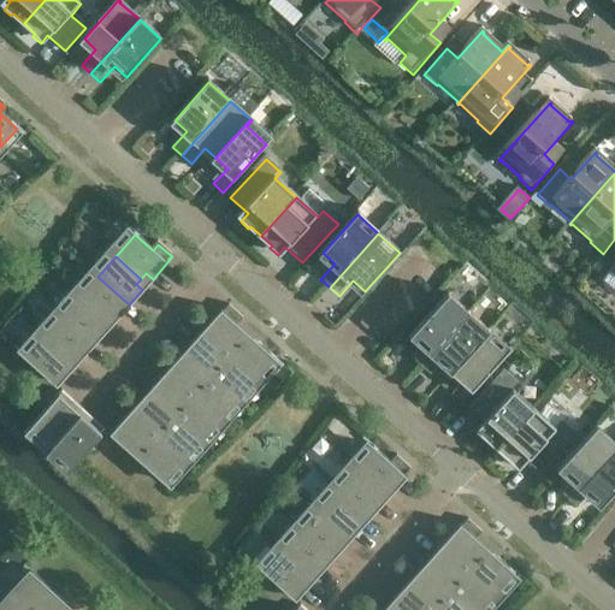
[(129,305),(98,277),(78,297),(105,319),(110,314),(116,320),(129,305)]
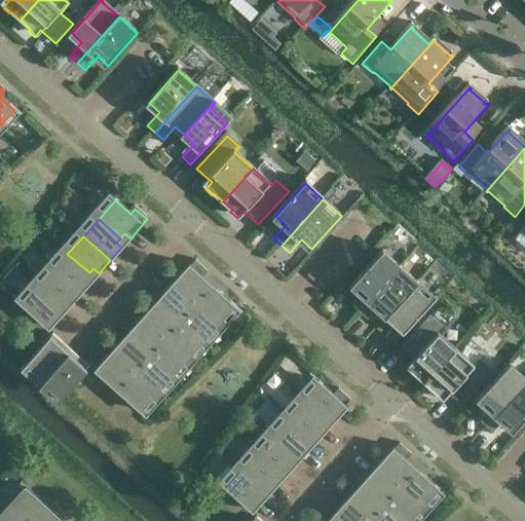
[(351,308),(360,314),(401,269),(382,253),(353,286),(364,295),(351,308)]
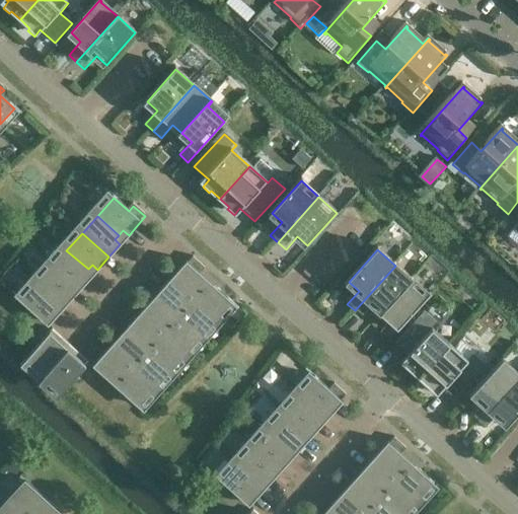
[(83,274),(88,269),(66,250),(51,268),(78,291),(89,279),(83,274)]
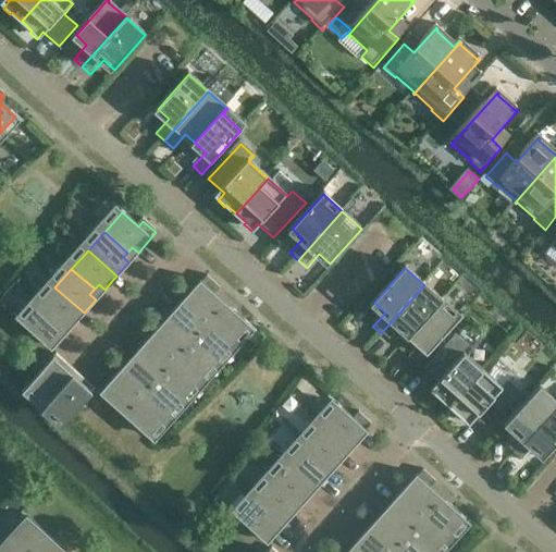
[(148,439),(248,328),(249,327),(214,296),(220,290),(208,279),(187,302),(192,306),(184,315),(180,311),(159,334),(163,339),(151,352),(147,348),(125,371),(131,376),(118,389),(113,384),(101,396),(148,439)]
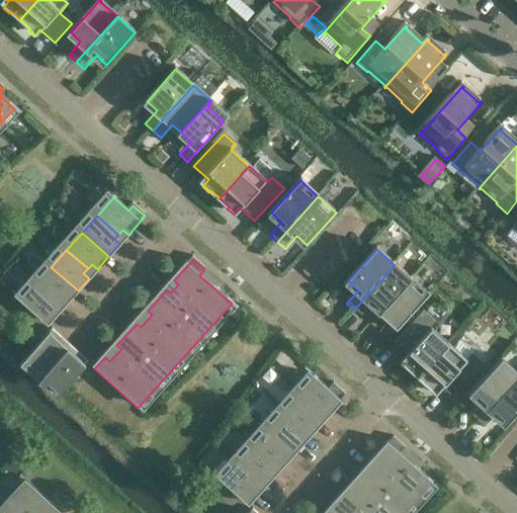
[(395,265),(354,310),(361,317),(373,305),(382,313),(412,280),(395,265)]
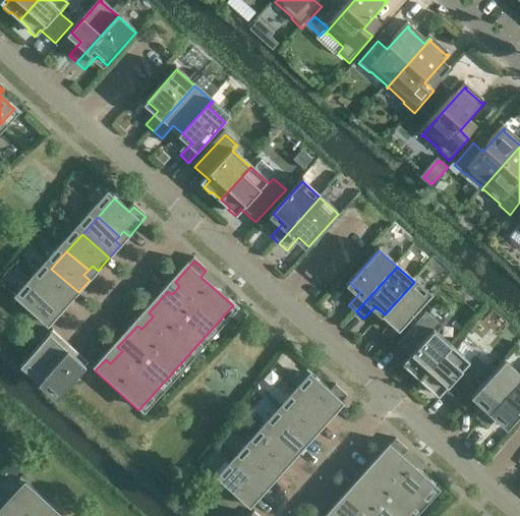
[(78,292),(51,269),(36,286),(57,304),(62,300),(67,305),(78,292)]
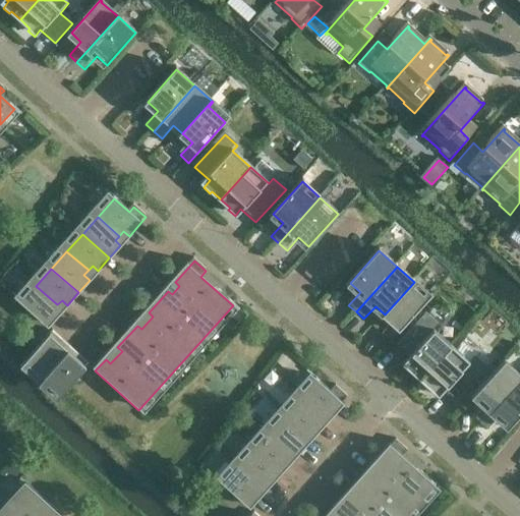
[(414,282),(385,314),(394,323),(383,336),(391,343),(431,298),(414,282)]
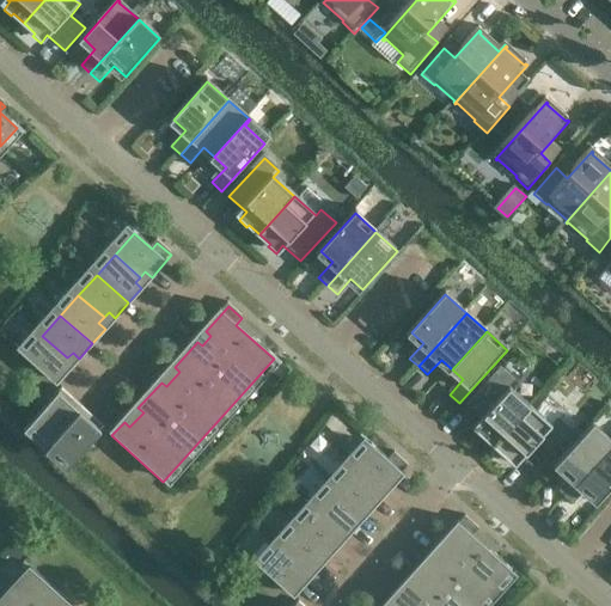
[(67,357),(42,336),(23,356),(55,385),(68,369),(62,363),(67,357)]
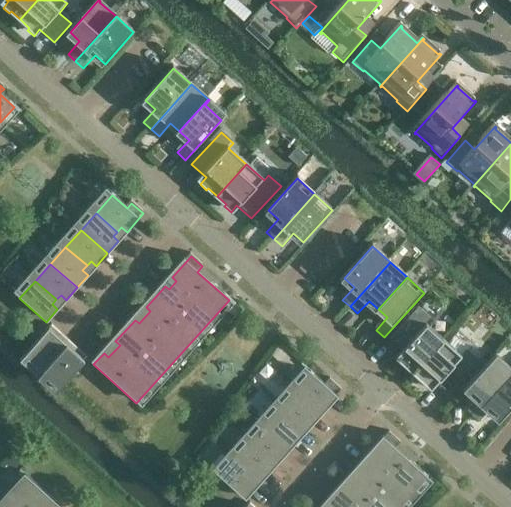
[(406,366),(415,374),(444,342),(426,326),(431,321),(419,310),(390,342),(404,356),(398,362),(404,368),(406,366)]
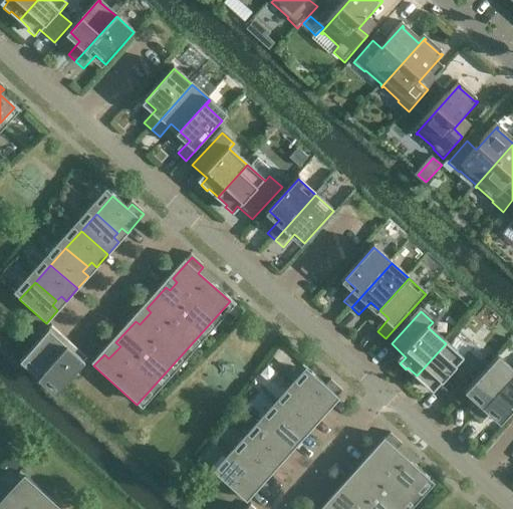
[(69,344),(52,329),(25,359),(42,374),(69,344)]
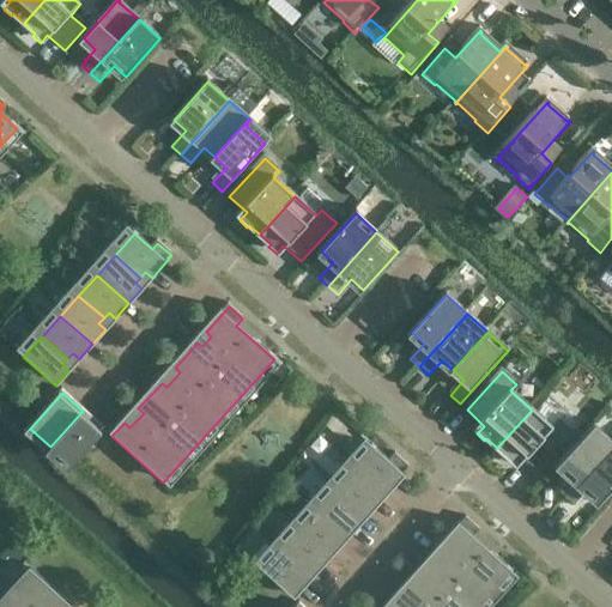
[(532,410),(497,448),(508,457),(507,460),(514,467),(521,459),(538,474),(574,436),(559,423),(553,429),(532,410)]
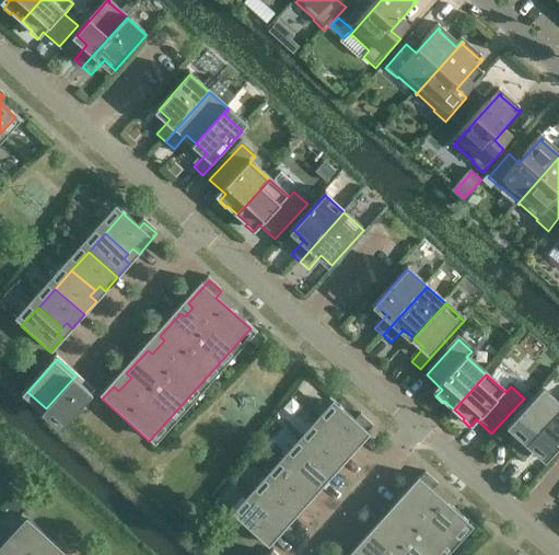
[(96,394),(76,376),(46,408),(67,427),(96,394)]
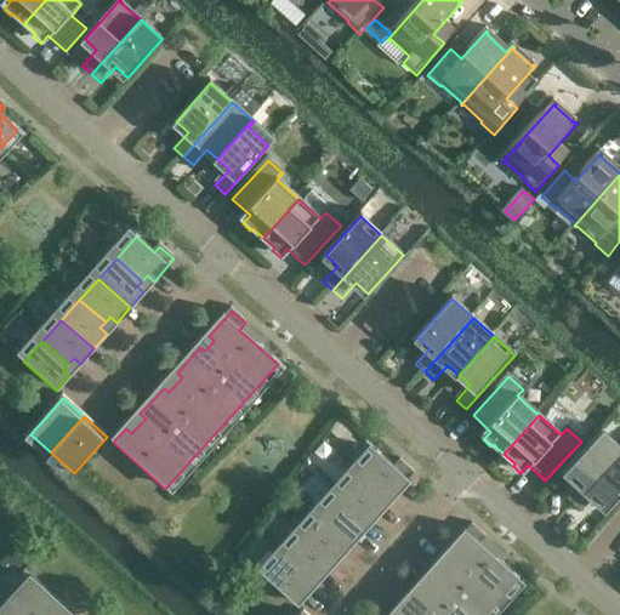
[(564,497),(574,506),(619,454),(619,449),(601,432),(567,471),(578,482),(564,497)]
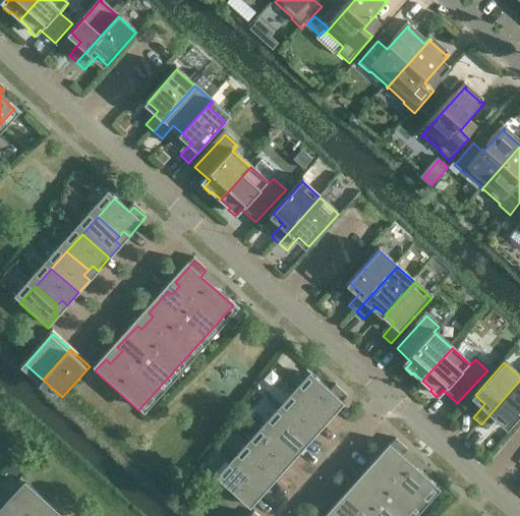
[(331,393),(315,380),(299,398),(321,417),(326,412),(331,417),(348,398),(336,388),(331,393)]
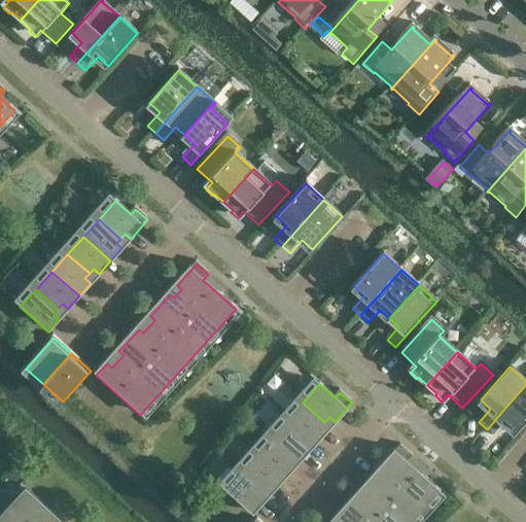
[(525,385),(487,429),(494,437),(506,423),(517,432),(525,421),(525,385)]
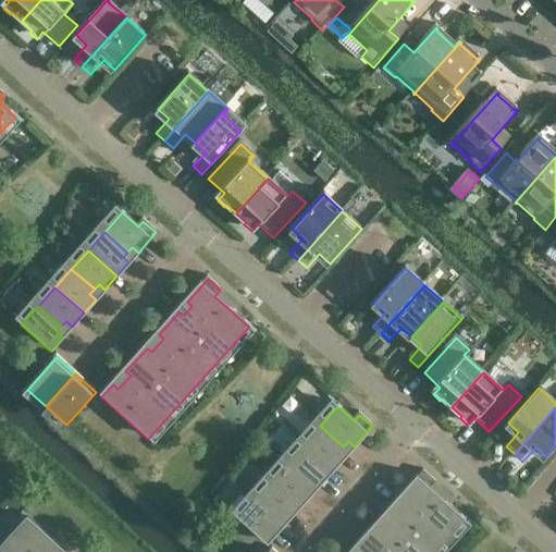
[(343,446),(320,426),(304,444),(333,470),(345,456),(338,451),(343,446)]
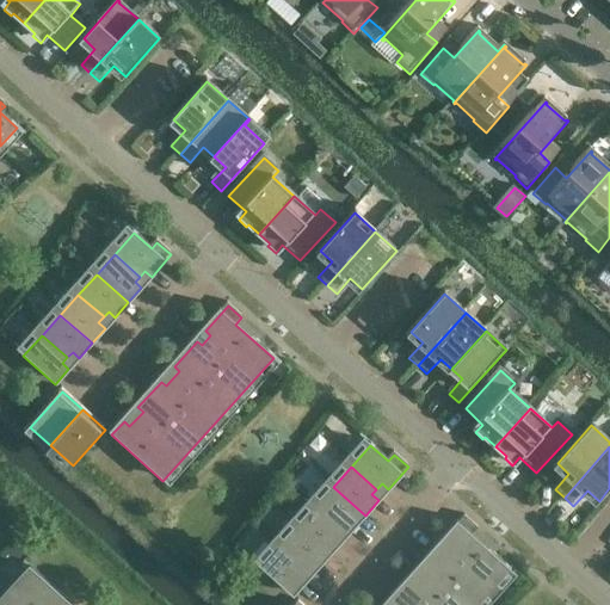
[(365,516),(333,487),(315,507),(340,530),(345,524),(352,530),(365,516)]
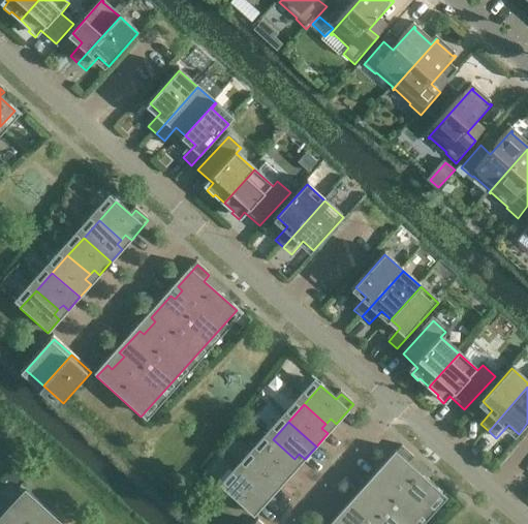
[(294,459),(273,439),(257,457),(284,481),(296,468),(290,463),(294,459)]
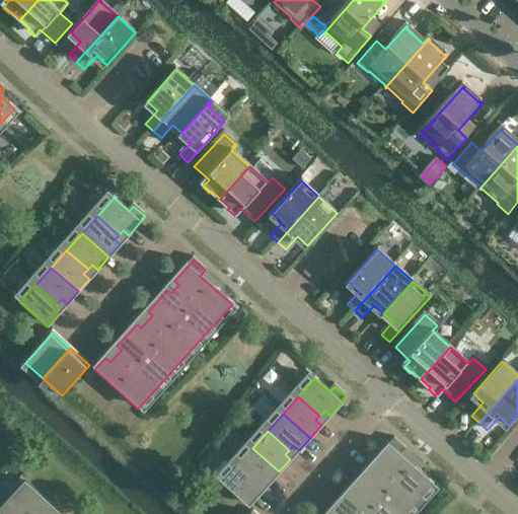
[(354,496),(342,509),(338,504),(328,513),(408,513),(434,485),(401,456),(407,451),(394,440),(376,461),(380,465),(373,474),(368,469),(349,492),(354,496)]
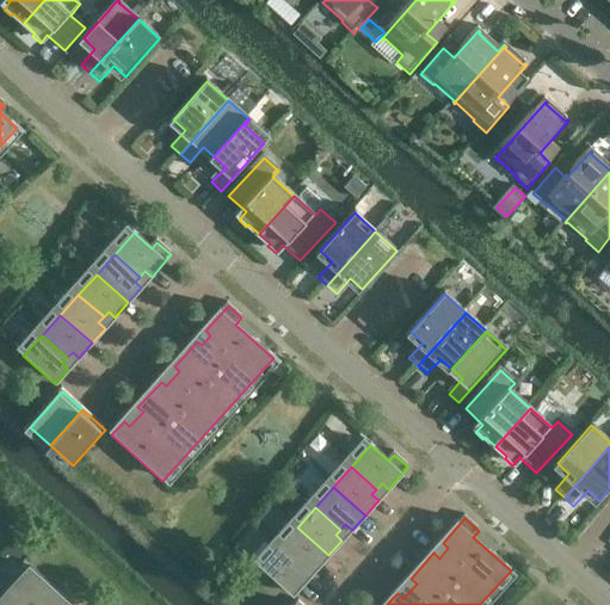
[(328,555),(297,528),(278,548),(303,570),(309,565),(315,570),(328,555)]
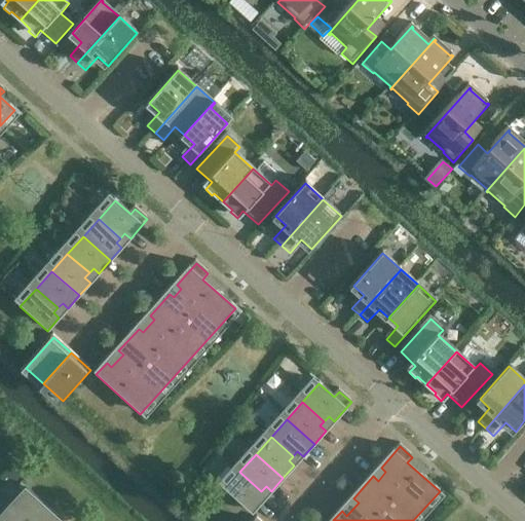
[(261,491),(239,472),(223,489),(251,514),(262,500),(257,495),(261,491)]
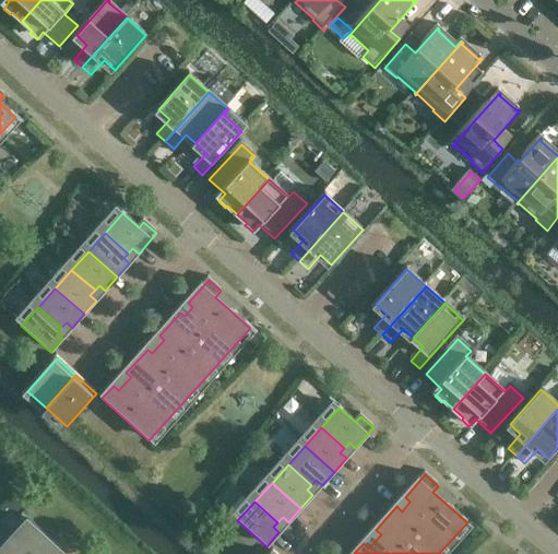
[(27,521),(10,541),(25,553),(56,553),(59,550),(27,521)]
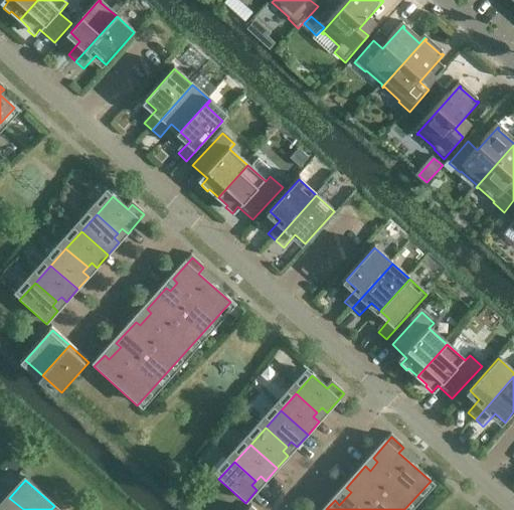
[(23,509),(9,498),(0,508),(0,509),(23,509)]
